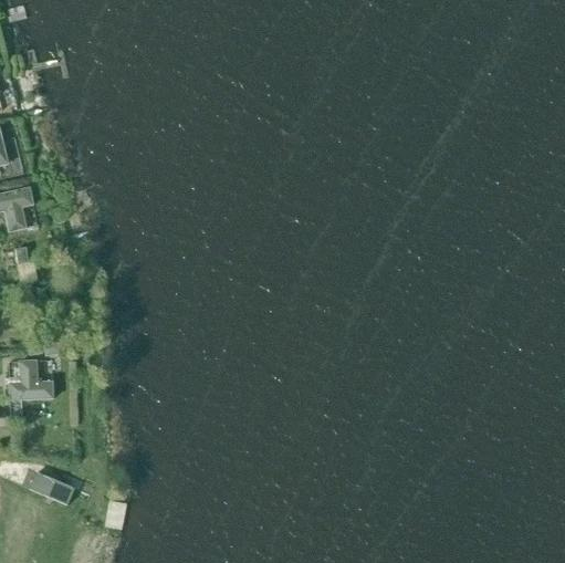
[(0,126),(0,166),(10,164),(0,126)]
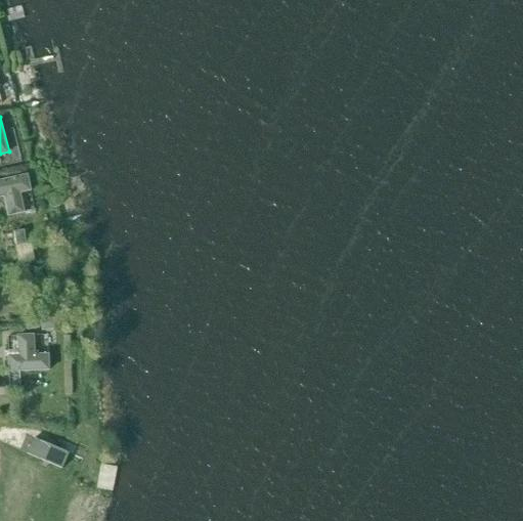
[(0,196),(4,196),(8,214),(26,211),(20,191),(32,189),(29,172),(0,178),(0,196)]
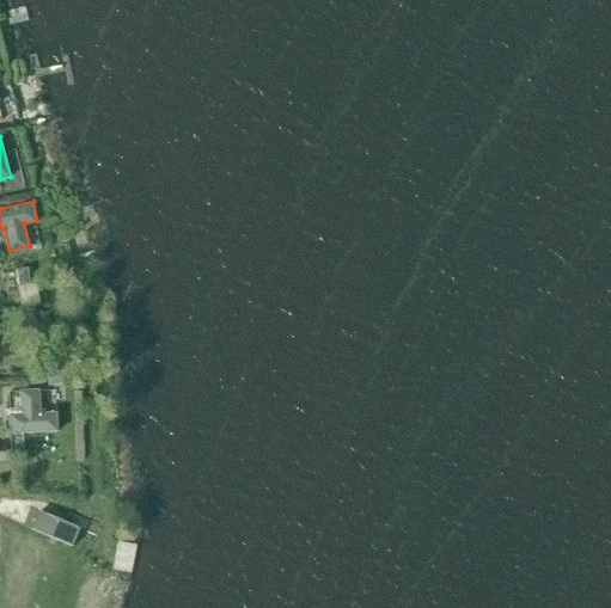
[(18,268),(20,283),(30,281),(28,266),(18,268)]
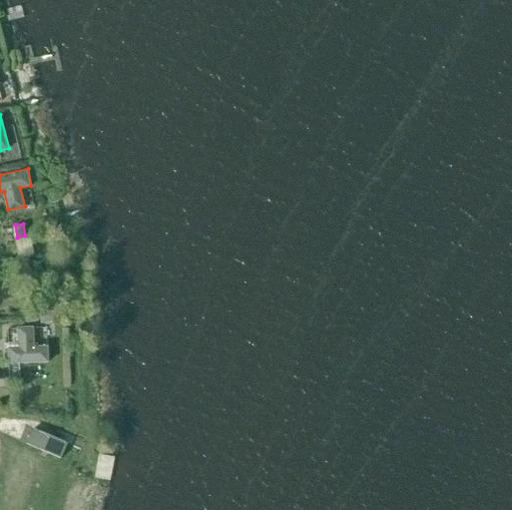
[(31,251),(28,237),(17,239),(20,253),(31,251)]
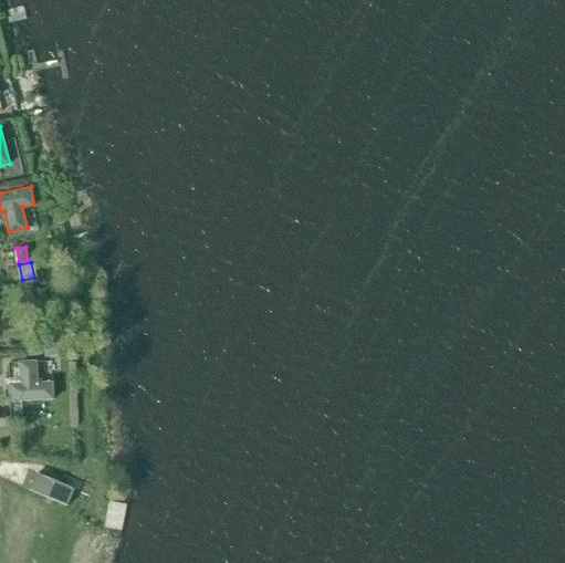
[(46,356),(62,353),(60,342),(44,345),(46,356)]
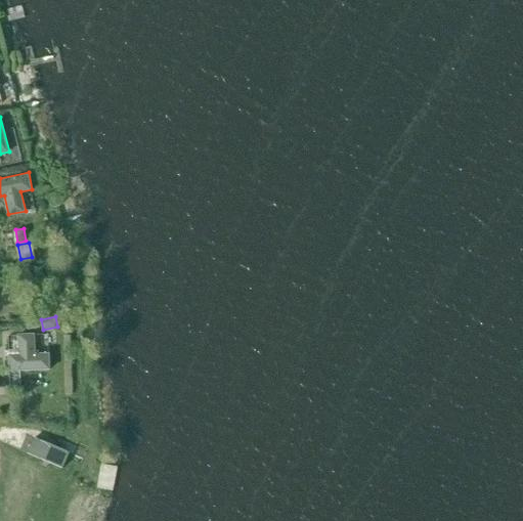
[(36,353),(35,333),(18,333),(18,348),(9,349),(10,371),(50,368),(50,352),(36,353)]
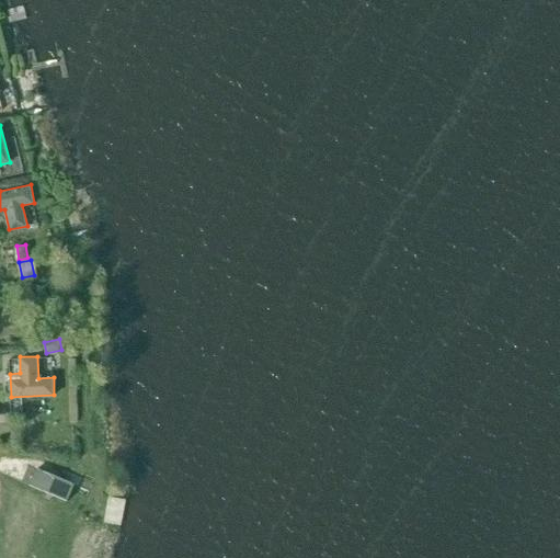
[(73,482),(35,467),(29,484),(66,499),(73,482)]
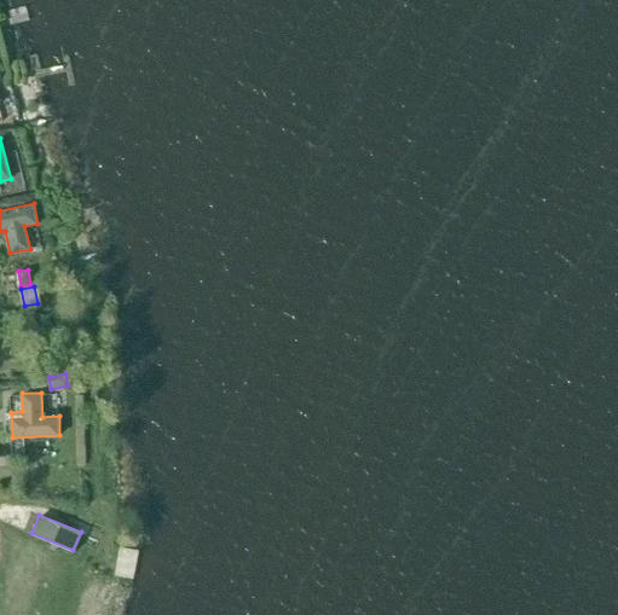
All buildings are outlined.
